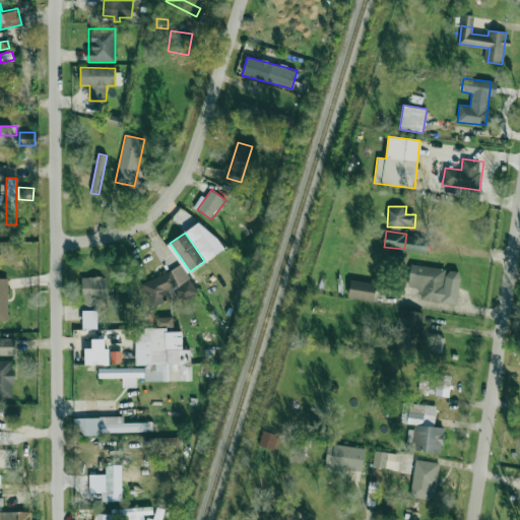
[(191,283),(182,265),(141,283),(149,303),(191,283)]
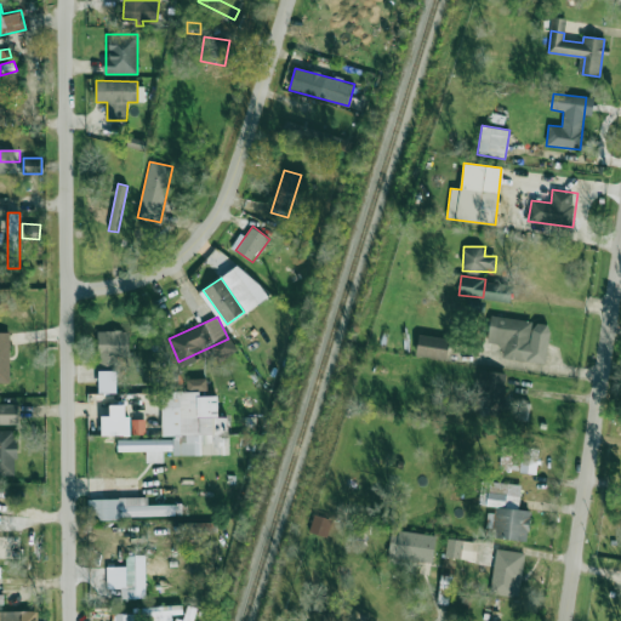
[(534,323),(494,317),(490,343),(503,346),(501,358),(528,362),(534,323)]
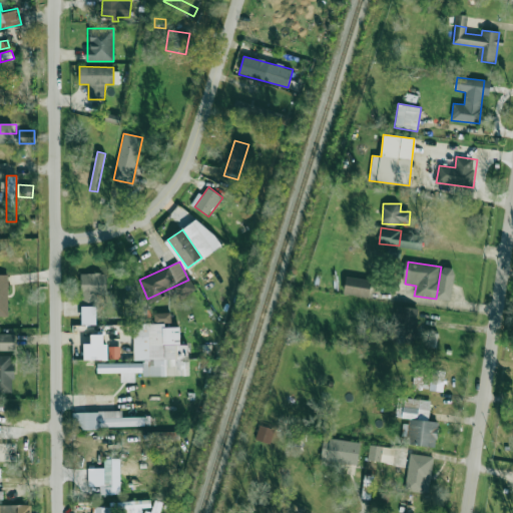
[(107,273),(80,273),(80,310),(96,310),(96,295),(107,295),(107,273)]
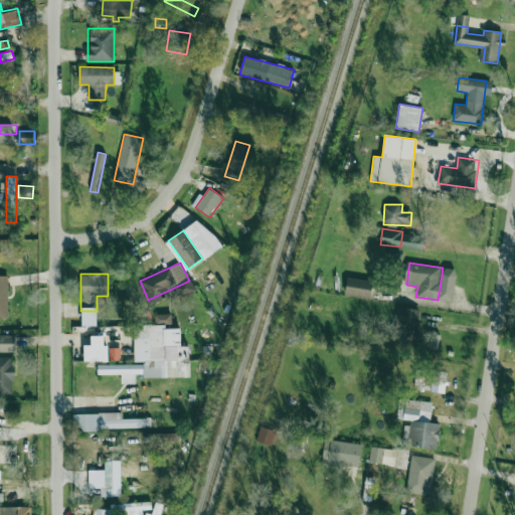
[(0,275),(0,314),(8,314),(7,276),(0,275)]
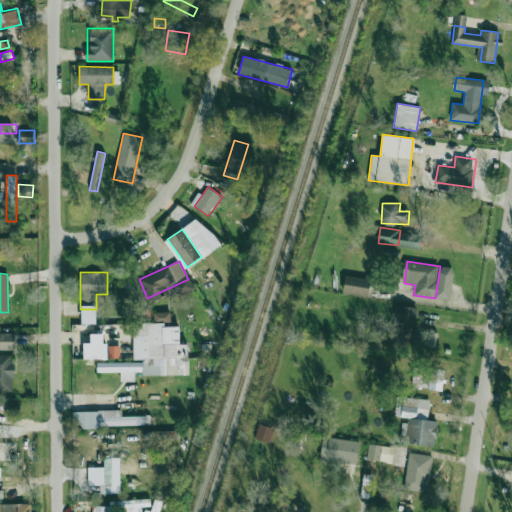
[(367,298),(370,281),(346,276),(343,293),(367,298)]
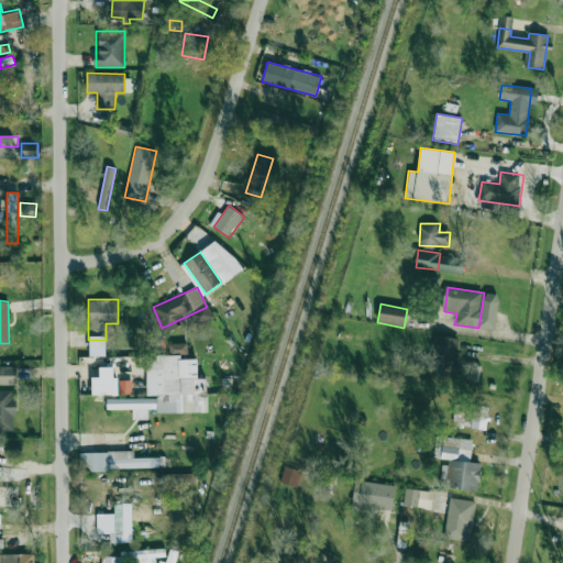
[(89,355),(106,356),(106,337),(89,335),(89,355)]
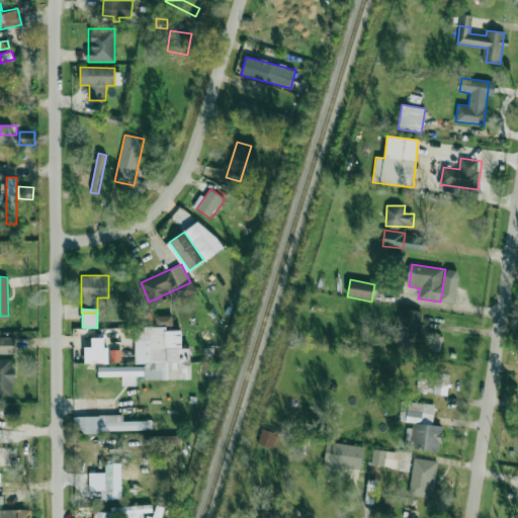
[(395,344),(418,347),(422,312),(400,309),(395,344)]
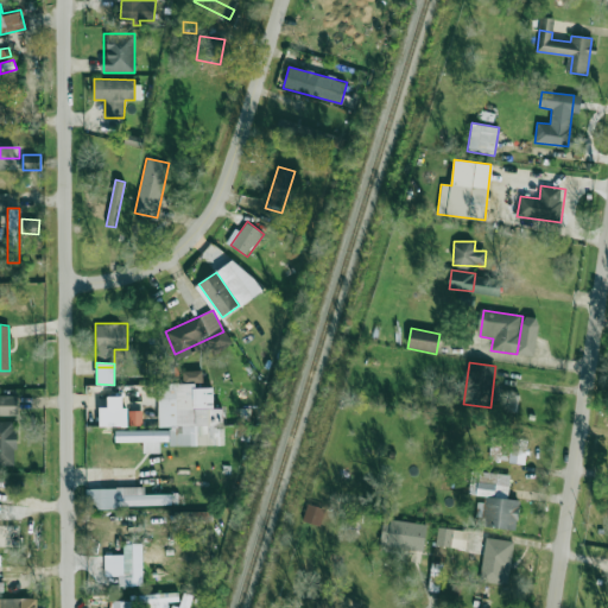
[(177,426),(191,426),(191,445),(220,445),(220,409),(214,409),(213,386),(177,386),(177,426)]
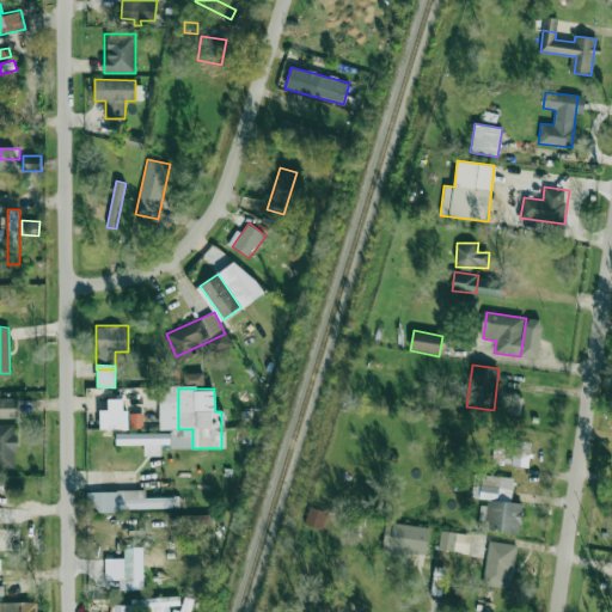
[(16,424),(0,424),(0,417),(17,417),(17,398),(0,398),(0,467),(14,469),(16,424)]
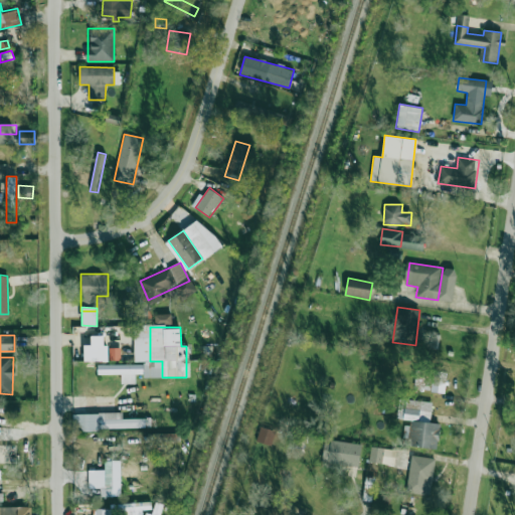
[(438,349),(440,336),(431,335),(430,348),(438,349)]
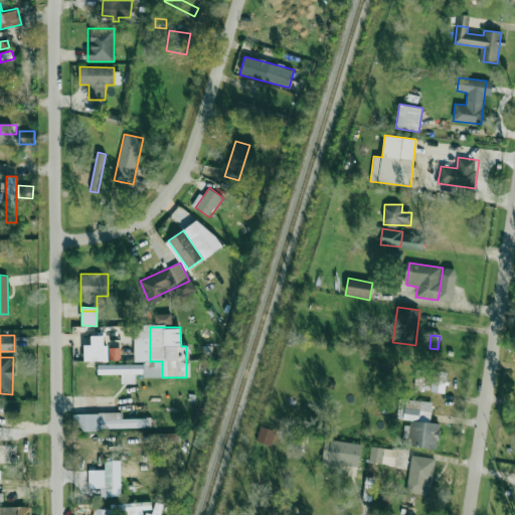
[(84,361),(108,361),(108,345),(104,345),(104,336),(91,336),(91,345),(83,345),(84,361)]
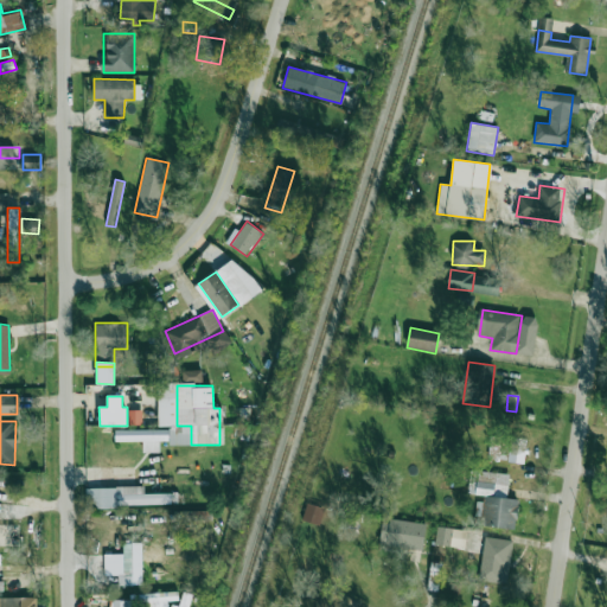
[(128,425),(141,425),(141,409),(128,410),(128,425)]
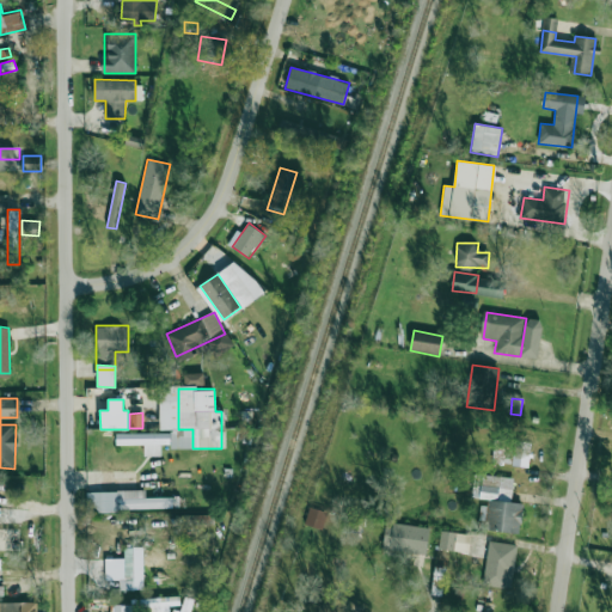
[(117,445),(170,445),(170,434),(117,434),(117,445)]
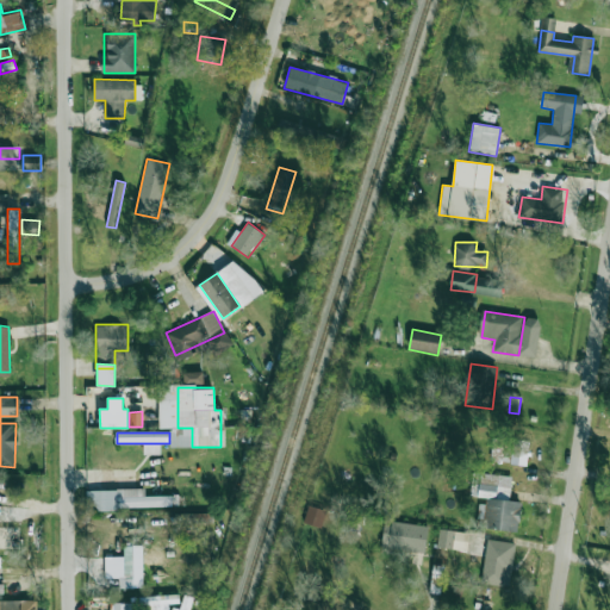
[(528,464),(529,441),(495,440),(493,462),(528,464)]
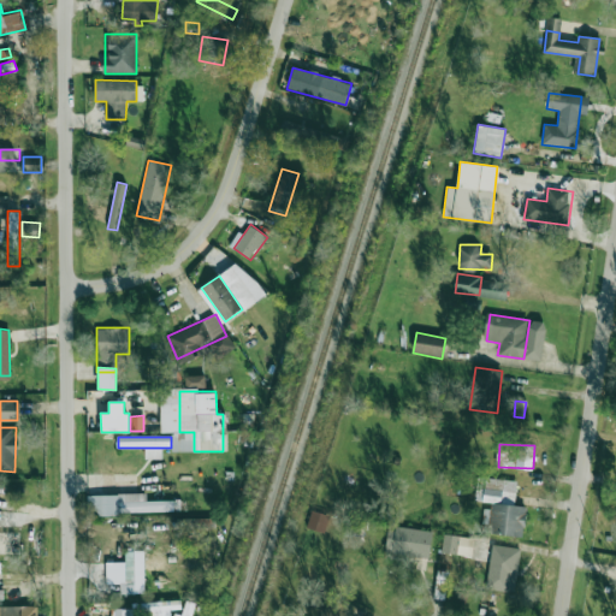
[(147,501),(147,493),(87,495),(88,514),(181,513),(179,501),(147,501)]
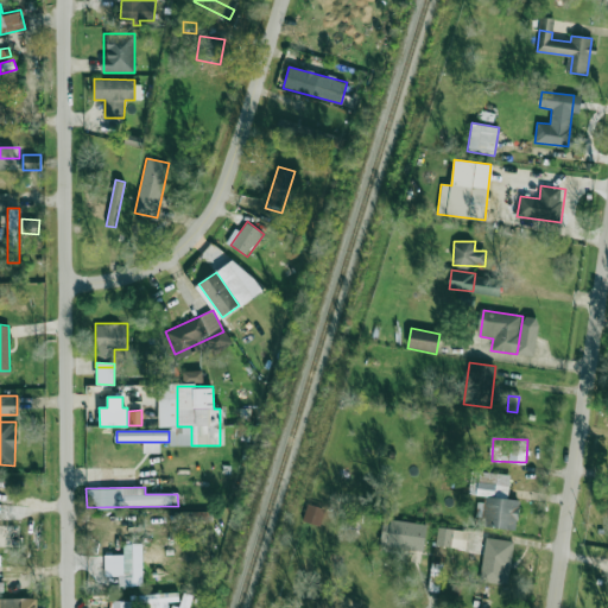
[(514,530),(518,500),(492,498),(492,493),(482,492),(479,526),(514,530)]
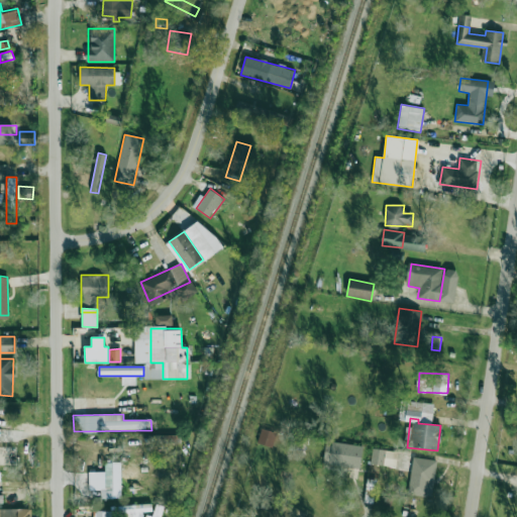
[(256,442),(272,447),(277,433),(262,428),(256,442)]
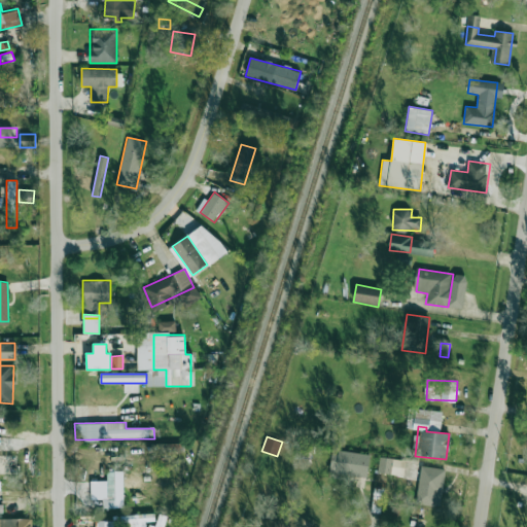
[(151,452),(182,451),(182,443),(151,444),(151,452)]
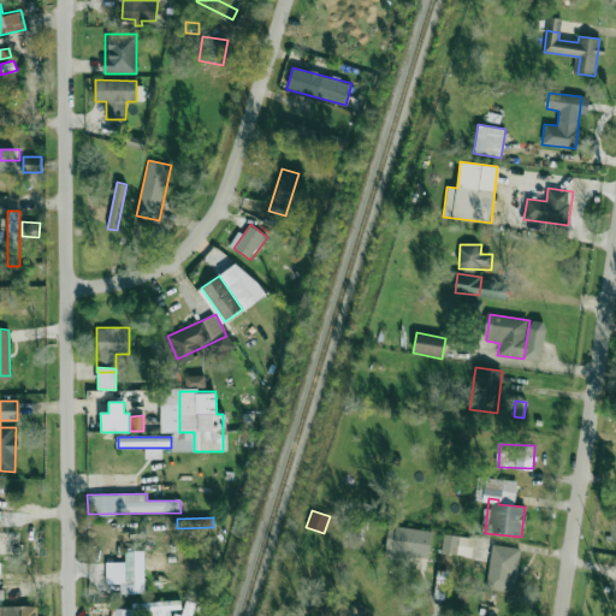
[(386,550),(426,560),(433,535),(392,525),(386,550)]
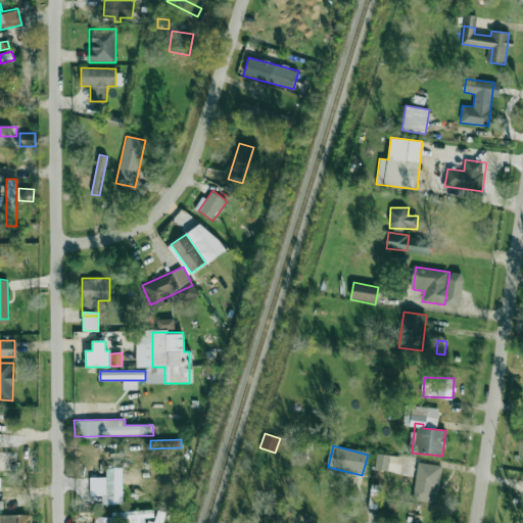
[(0,470),(10,470),(10,454),(0,454),(0,470)]
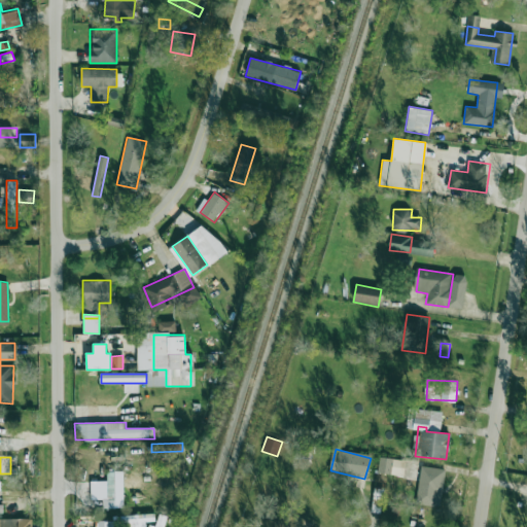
[(378,472),(403,476),(406,460),(379,457),(378,472)]
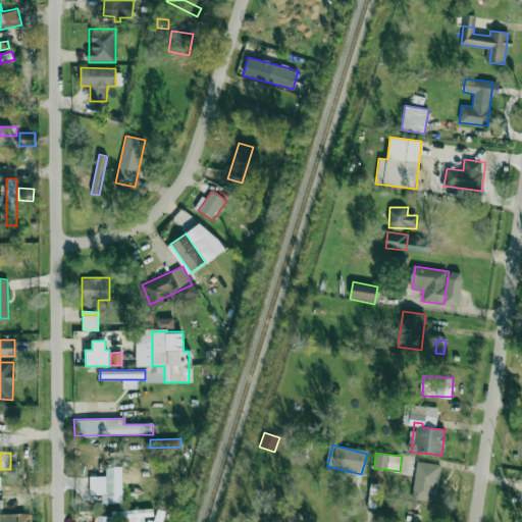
[(435,502),(440,465),(417,462),(412,499),(435,502)]
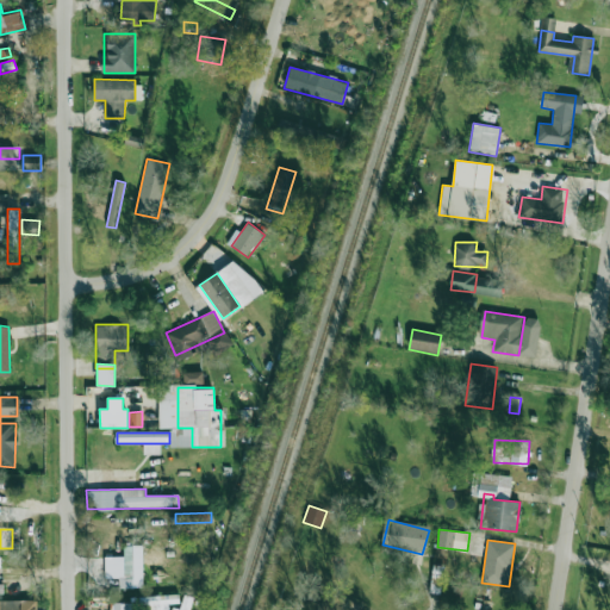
[(124,589),(136,589),(136,546),(124,546),(124,589)]
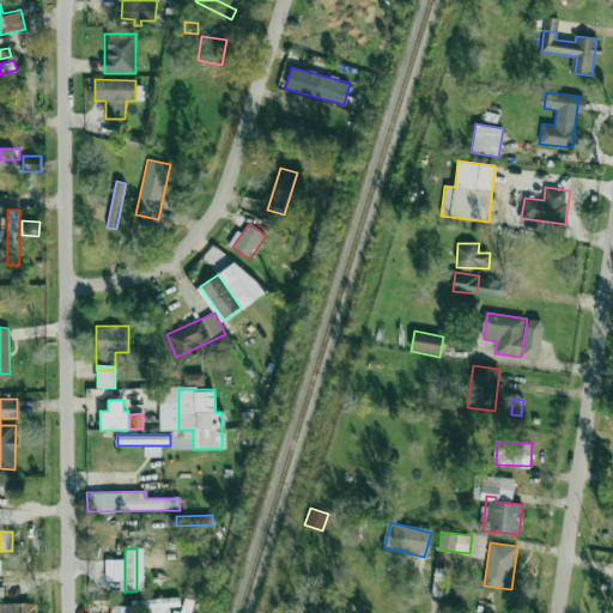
[(161,612),(170,612),(170,607),(180,606),(180,598),(139,600),(139,612),(161,612)]
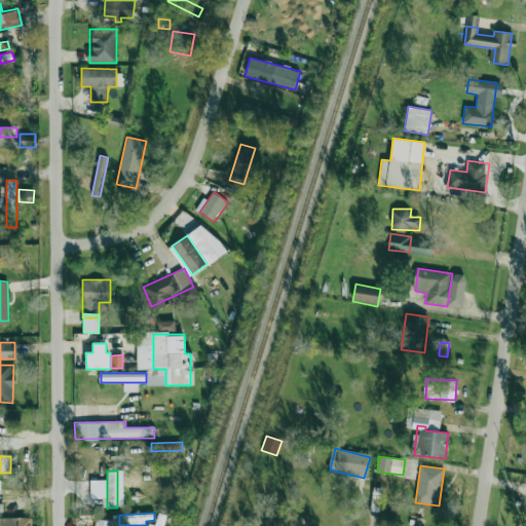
[(162,525),(166,516),(160,514),(155,525),(162,525)]
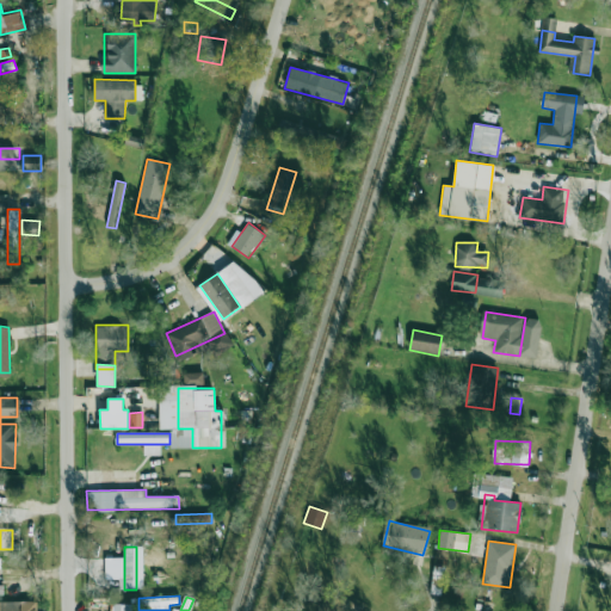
[(37,610),(37,600),(0,600),(0,610),(37,610)]
